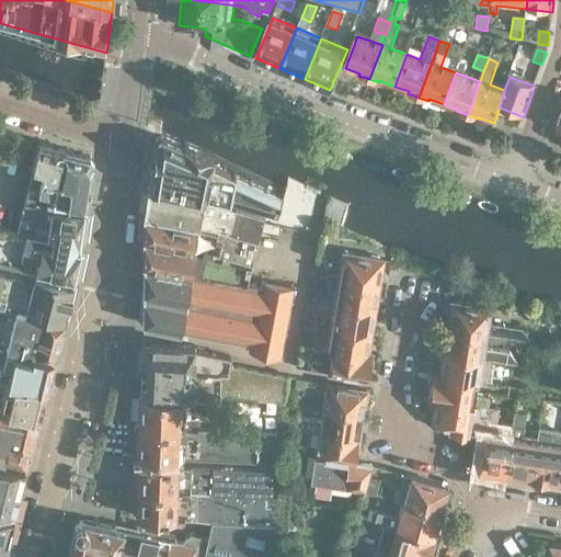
[(157,141),(149,191),(231,207),(278,222),(284,202),(212,168),(214,159),(163,139),(157,141)]
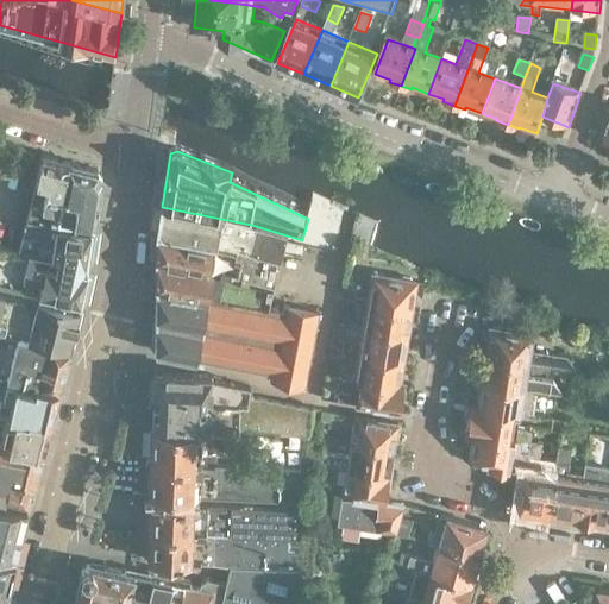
[(69,164),(41,158),(33,181),(35,182),(25,221),(56,226),(69,164)]
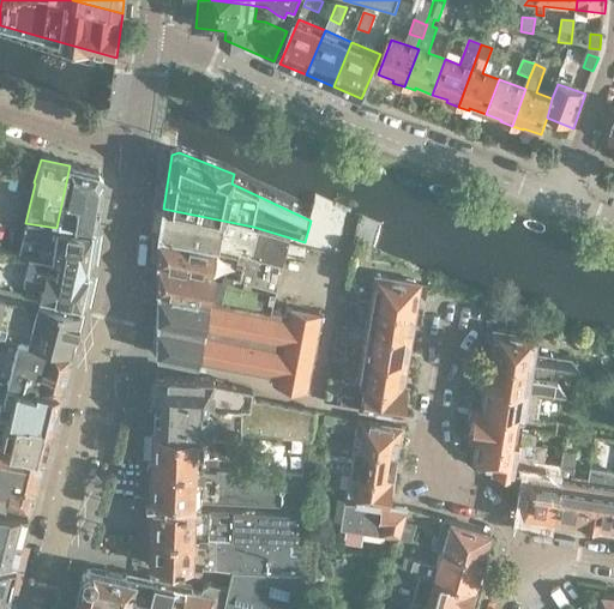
[(70,166),(56,228),(94,233),(102,180),(96,173),(70,166)]
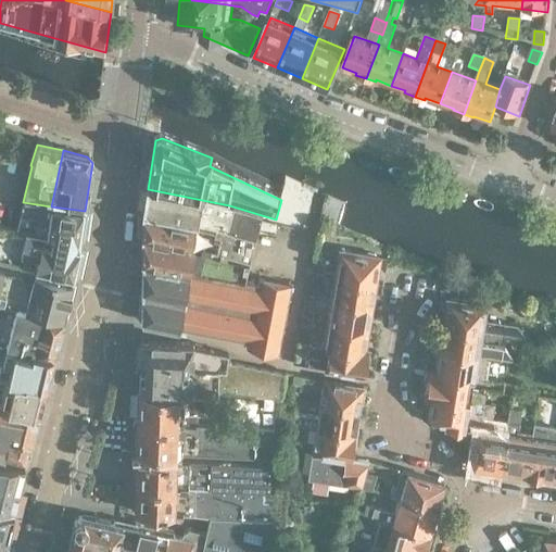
[(148,189),(143,214),(194,226),(254,242),(261,218),(222,207),(148,189)]
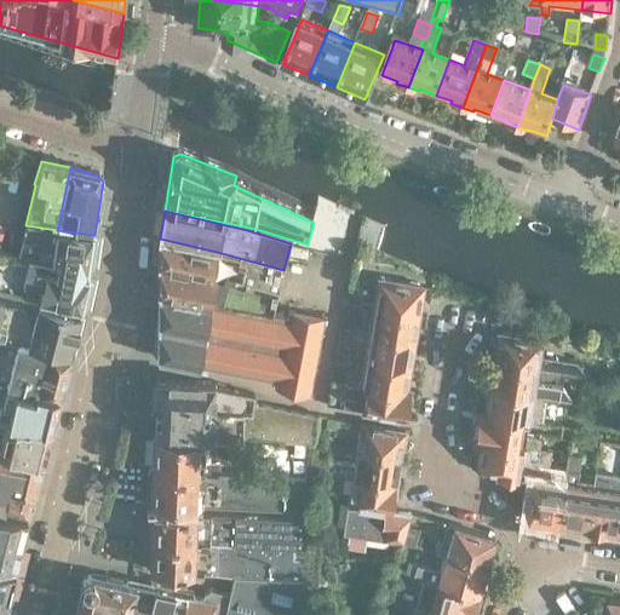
[(91,266),(93,245),(95,235),(57,230),(26,225),(18,257),(0,251),(0,292),(81,311),(89,277),(85,277),(87,265),(91,266)]
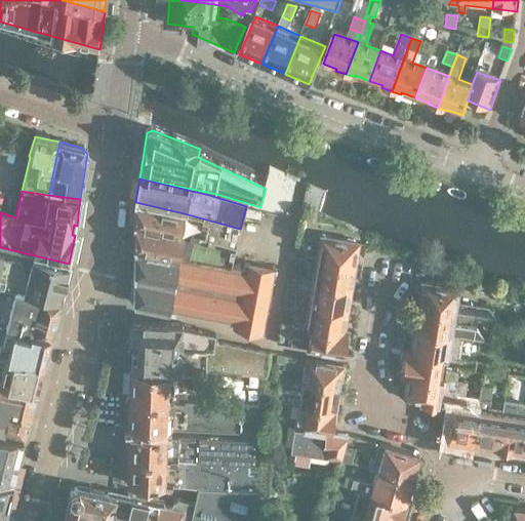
[(240,229),(184,213),(135,202),(134,226),(150,227),(149,230),(164,233),(164,234),(219,247),(219,246),(235,250),(240,229)]
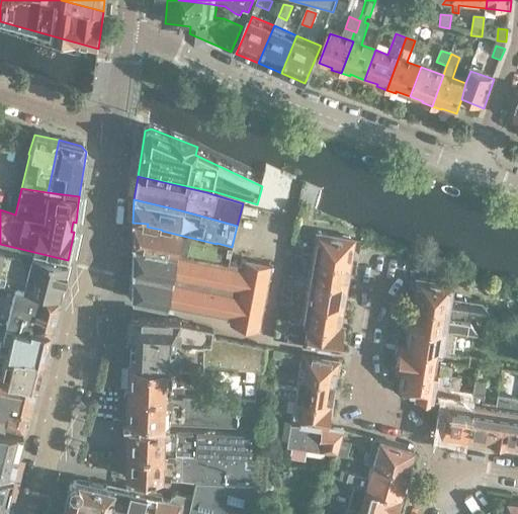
[(148,224),(133,223),(133,246),(211,262),(228,265),(232,248),(217,244),(162,231),(162,230),(147,227),(148,224)]
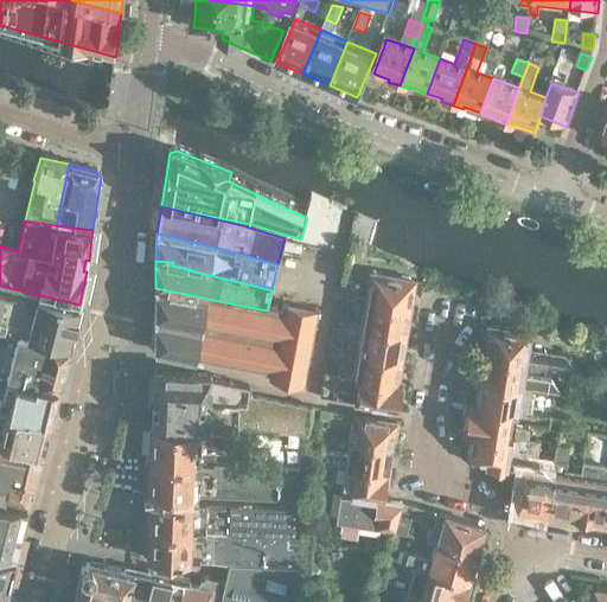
[(371,276),(368,303),(409,309),(414,283),(371,276)]
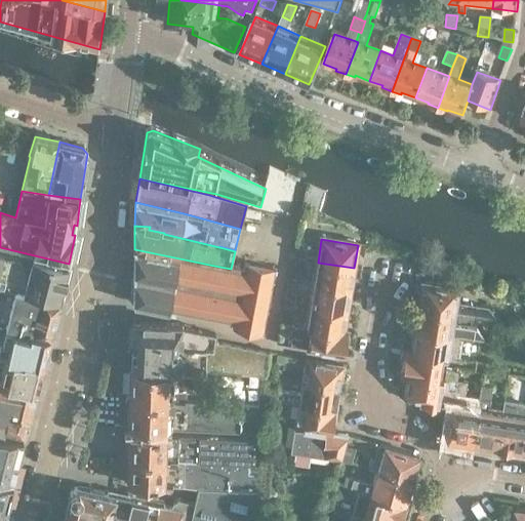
[(295,247),(294,257),(305,259),(306,252),(303,251),(303,248),(295,247)]
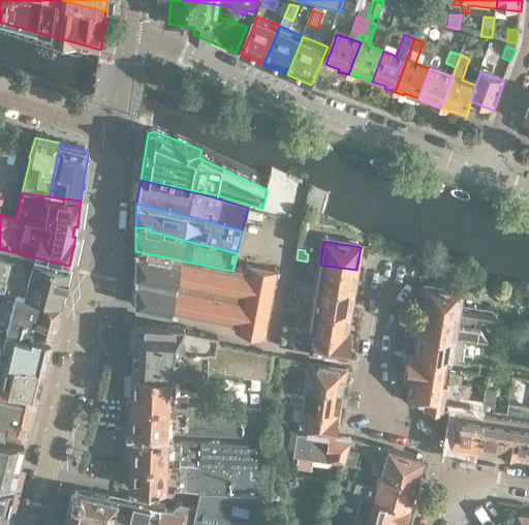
[(245,274),(232,271),(216,268),(135,251),(133,306),(236,325),(235,331),(265,337),(276,272),(246,267),(245,274)]
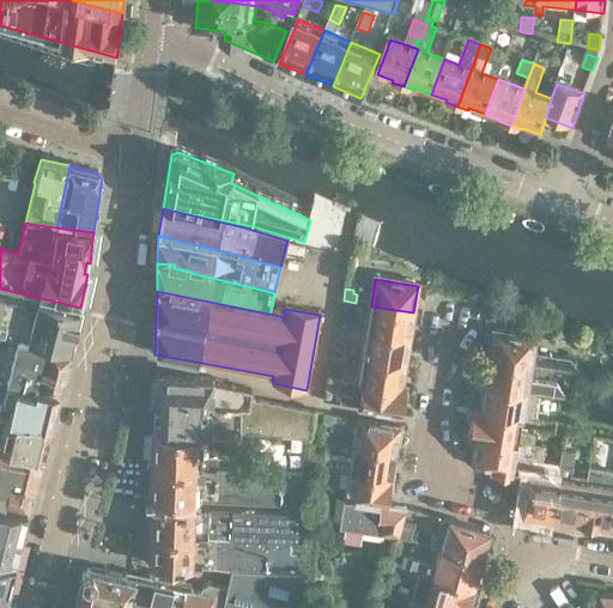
[(7,301),(0,298),(0,335),(68,353),(78,312),(31,301),(7,301)]
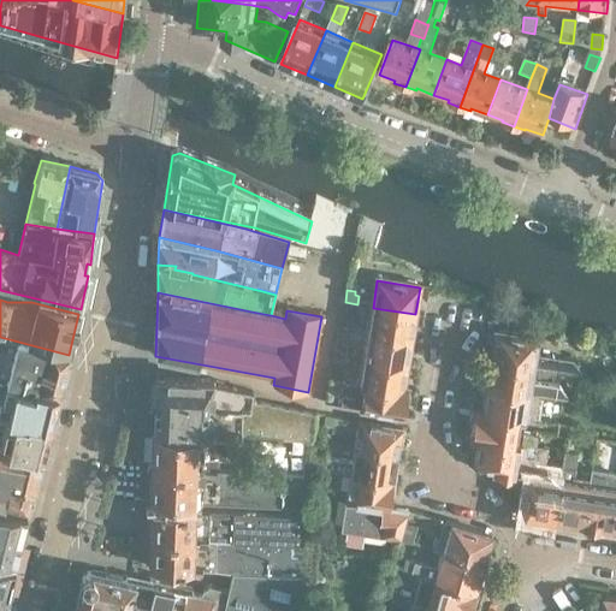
[(373,308),(368,333),(412,340),(413,328),(416,327),(418,320),(415,318),(415,314),(373,308)]
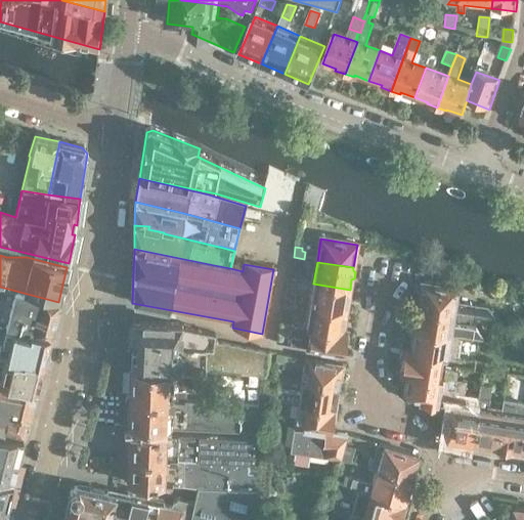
[(301,273),(290,271),(289,280),(300,282),(301,273)]
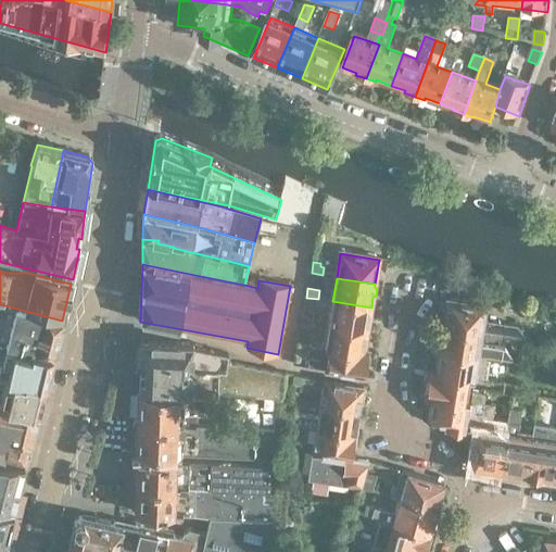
[(332,301),(329,324),(367,330),(369,321),(371,320),(373,312),(371,310),(371,308),(332,301)]
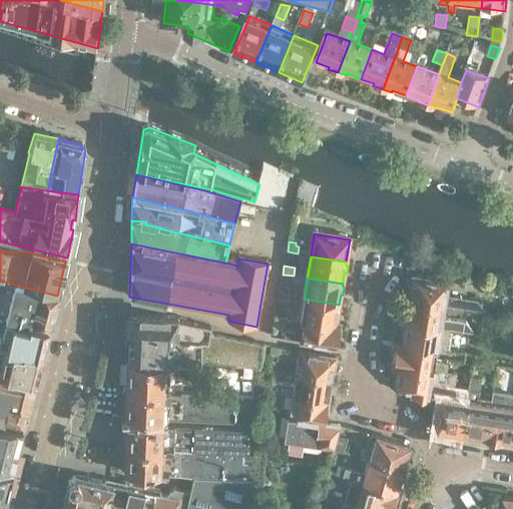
[(413,279),(409,302),(444,307),(475,312),(483,313),(477,303),(446,298),(448,284),(413,279)]
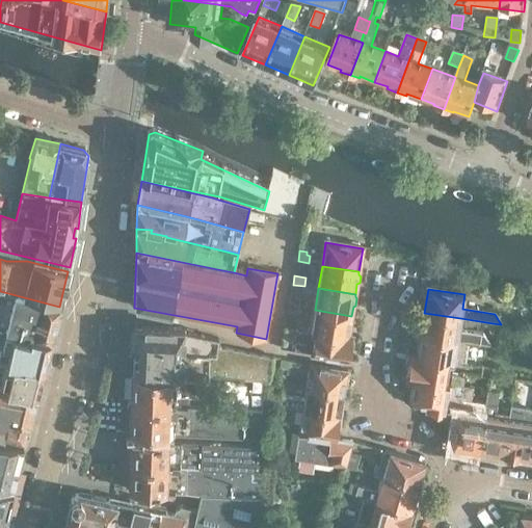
[(291,290),(288,306),(298,308),(299,301),(294,300),(296,291),(291,290)]
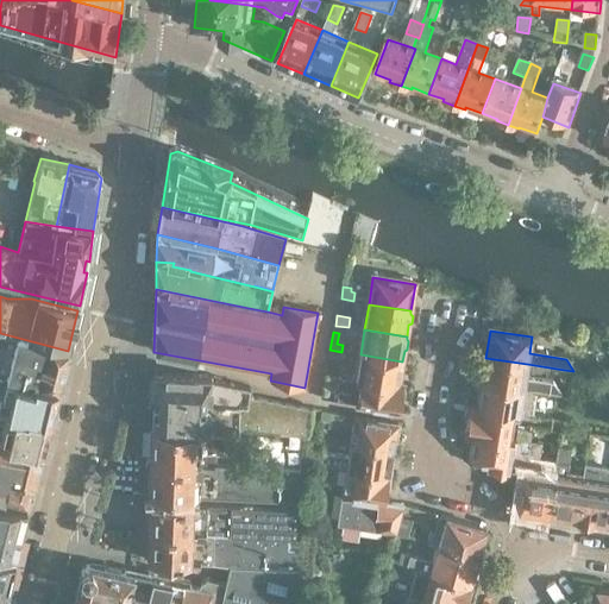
[(68,351),(0,333),(0,373),(58,390),(68,351)]
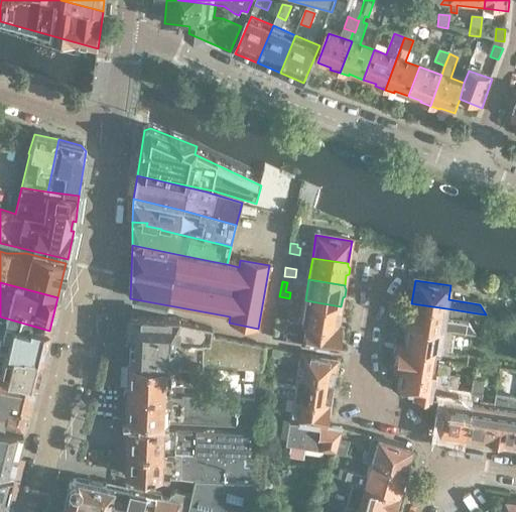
[(305,300),(301,322),(338,328),(340,318),(342,317),(343,310),(341,308),(341,306),(305,300)]
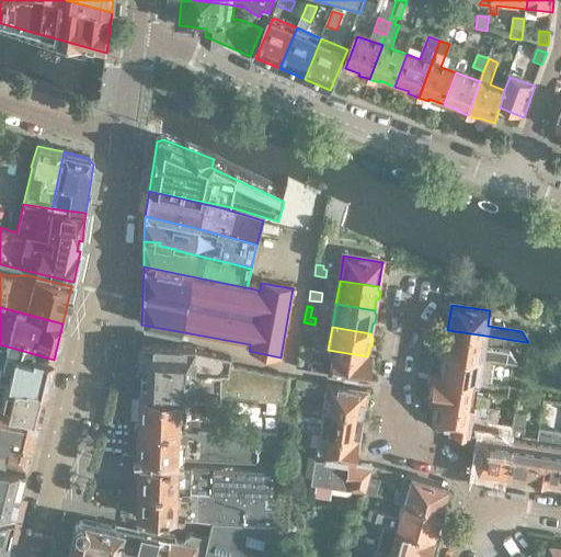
[(445,334),(444,341),(446,343),(444,354),(494,362),(516,365),(516,364),(510,354),(483,351),(485,336),(447,330),(447,332),(445,334)]
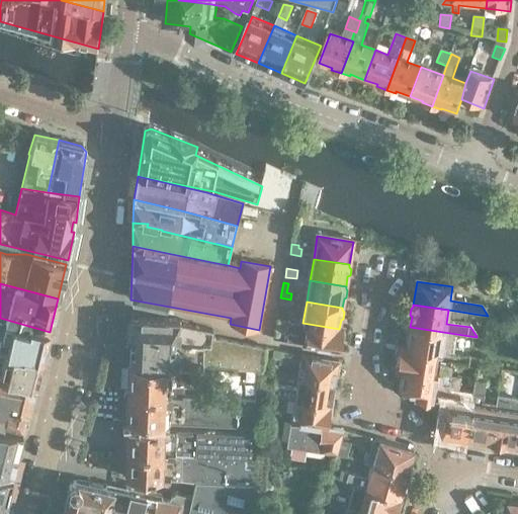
[(288,314),(278,313),(276,320),(287,322),(288,314)]
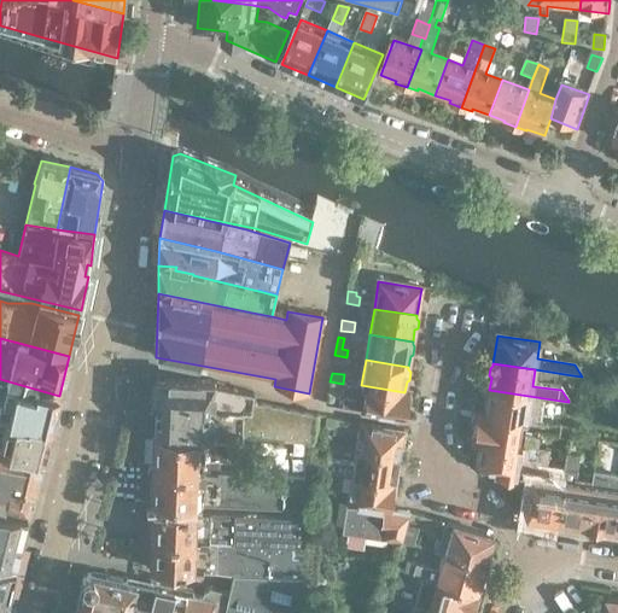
[(0,379),(0,418),(52,431),(60,396),(59,396),(0,379)]
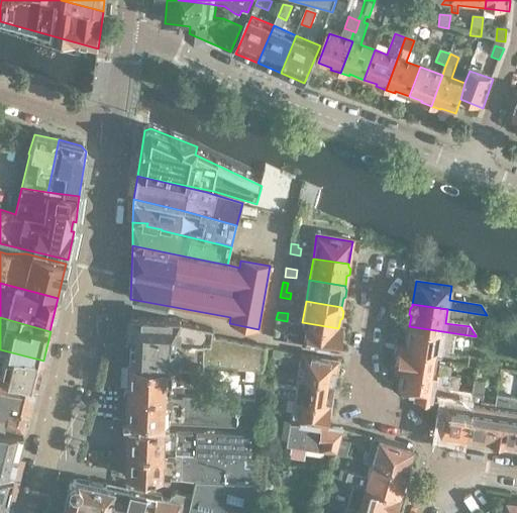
[(128,368),(175,369),(202,370),(202,365),(263,370),(265,346),(211,336),(211,329),(178,323),(178,319),(129,317),(128,368)]
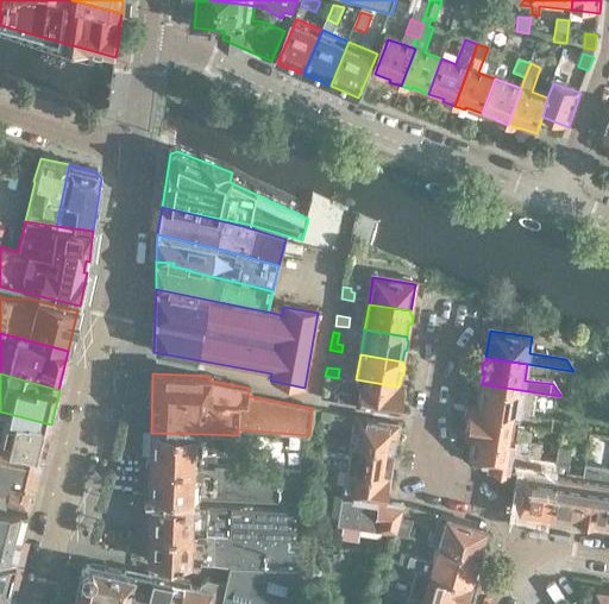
[(356,379),(356,381),(360,382),(356,407),(399,414),(400,403),(403,401),(405,392),(402,389),(399,388),(399,387),(356,379)]
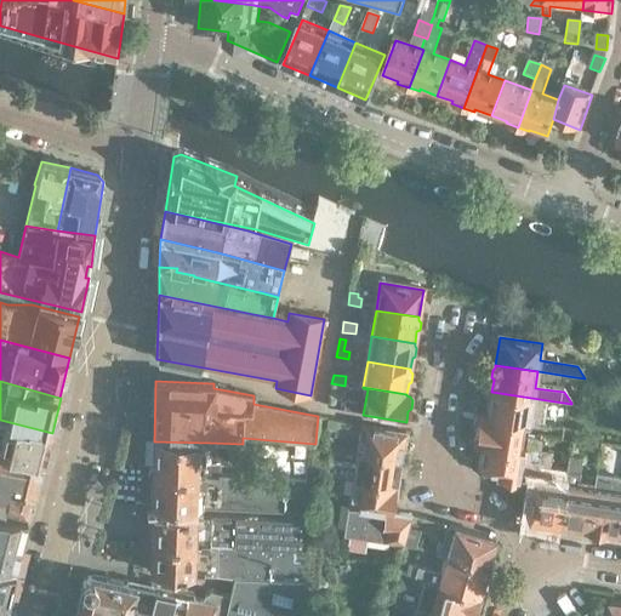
[(479,416),(478,418),(519,425),(543,428),(547,400),(491,392),(491,394),(488,397),(486,404),(489,406),(488,417),(479,416)]
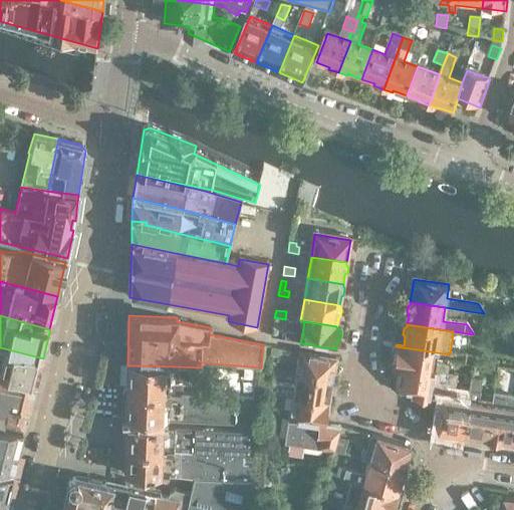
[(285,334),(284,341),(294,342),(295,336),(285,334)]
